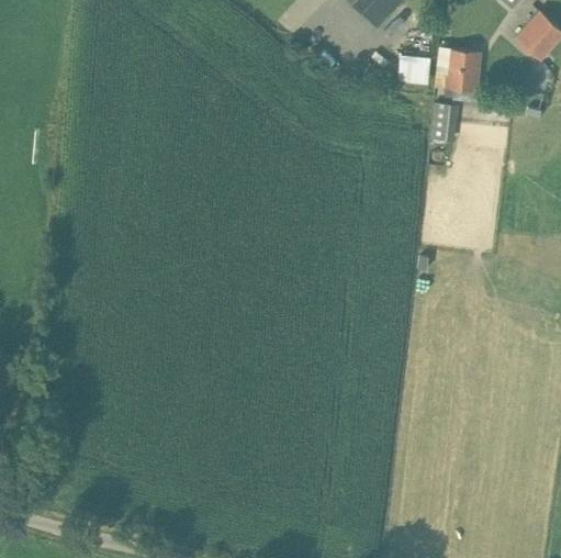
[(344,0),(374,30),(403,0),(344,0)]
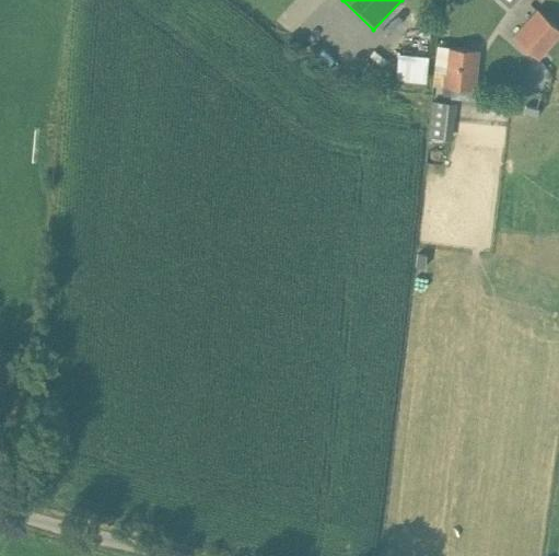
[(558,36),(558,34),(536,13),(512,39),(536,61),(558,36)]
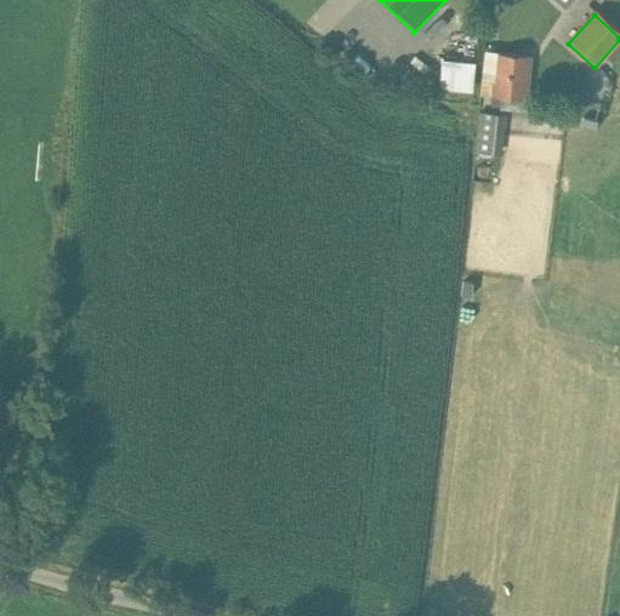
[(530,60),(494,56),(490,84),(489,100),(525,103),(530,60)]
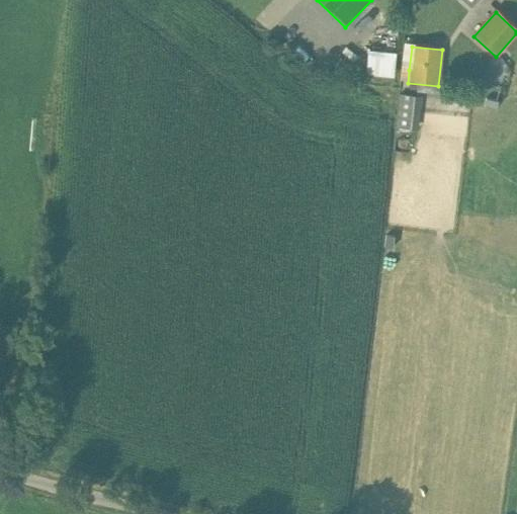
[(368,52),(367,77),(396,78),(397,53),(368,52)]
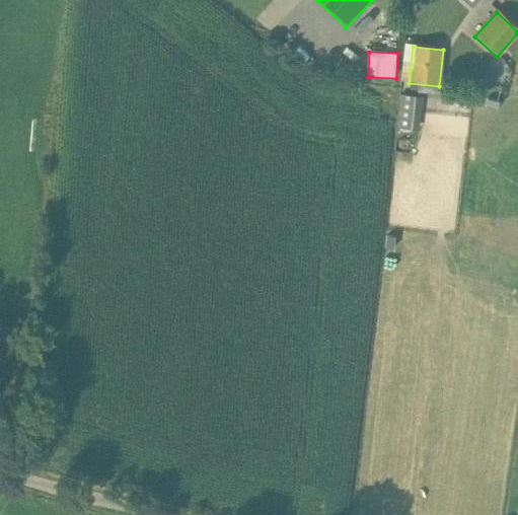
[(401,69),(400,82),(409,83),(410,70),(401,69)]
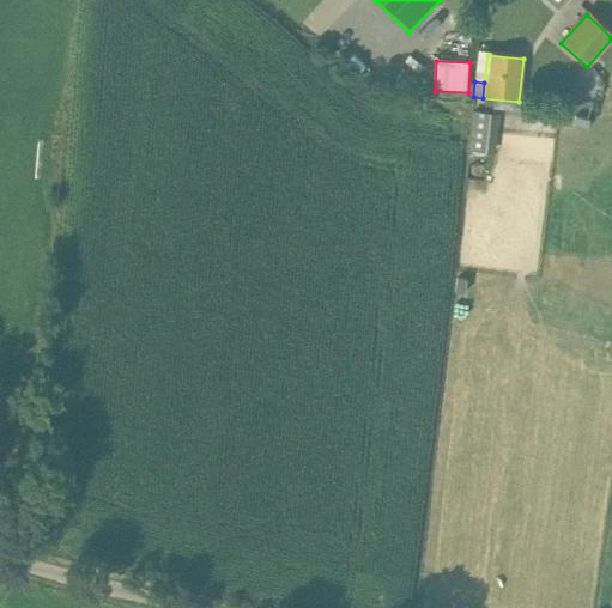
[(471,154),(489,156),(490,114),(472,114),(471,154)]
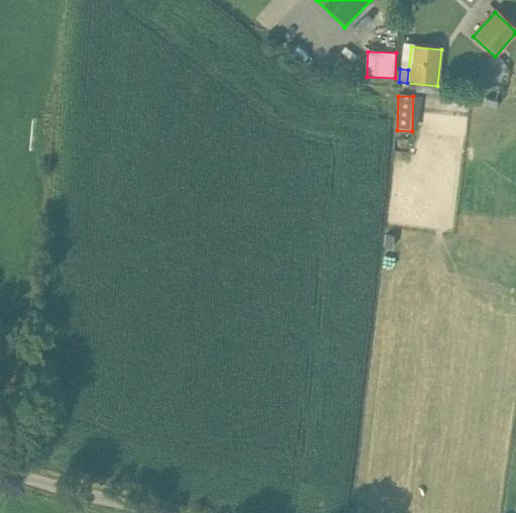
[(480,97),(478,109),(487,110),(489,98),(480,97)]
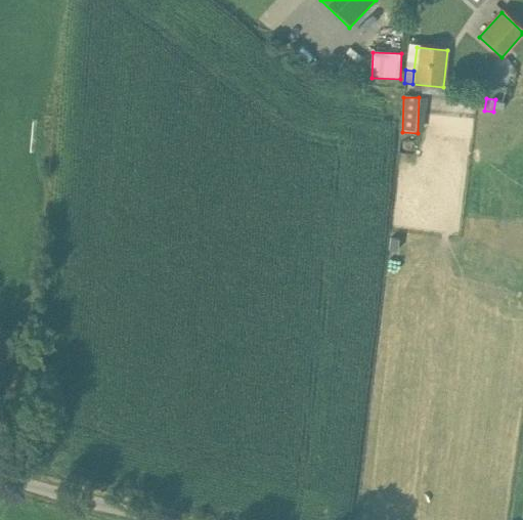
[(390,241),(388,253),(396,254),(397,242),(390,241)]
